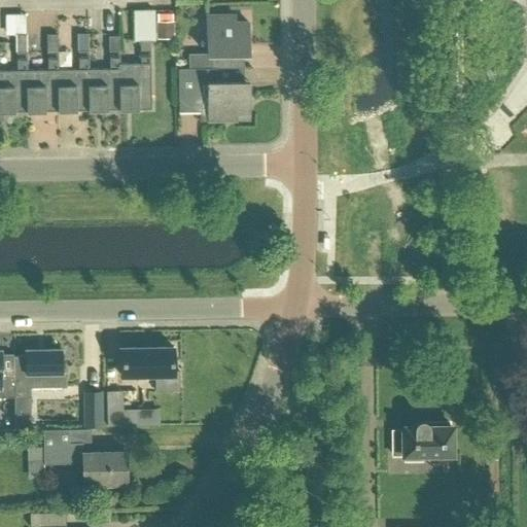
[(243,55),(247,55),(247,22),(234,22),(234,14),(206,15),(206,54),(187,54),(188,69),(211,68),(243,68),(243,55)]
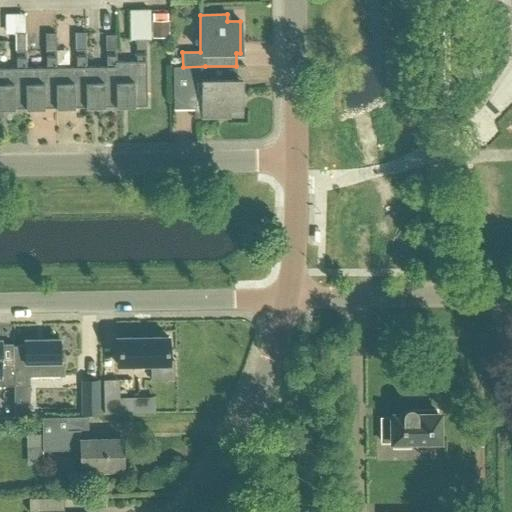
[(87,107),(86,67),(85,31),(74,31),(75,67),(56,68),(57,108),(87,107)]
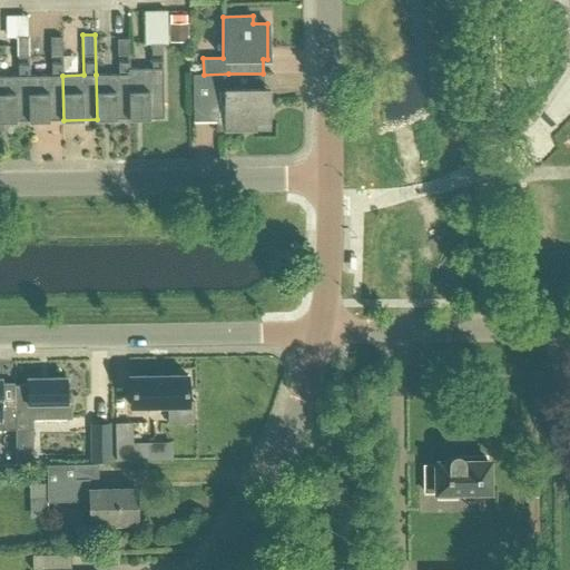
[(0,120),(30,120),(29,76),(28,36),(16,37),(17,77),(0,76),(0,120)]
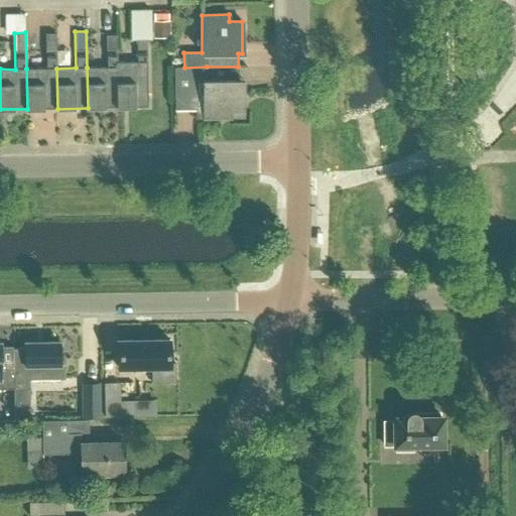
[(57,109),(56,69),(55,32),(44,32),(45,69),(26,69),(27,109),(57,109)]
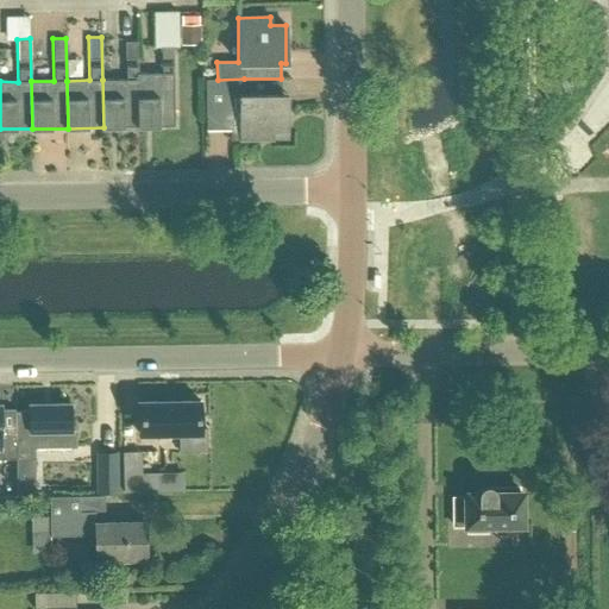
[(138,127),(138,74),(137,42),(125,42),(125,80),(102,80),(104,127),(138,127)]
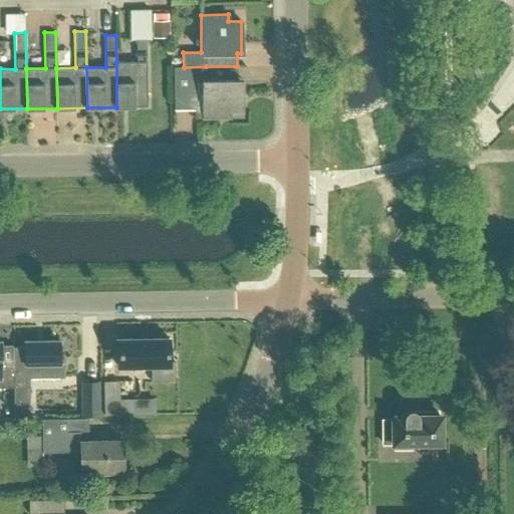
[(136,61),(116,62),(116,107),(147,106),(146,39),(136,40),(136,61)]
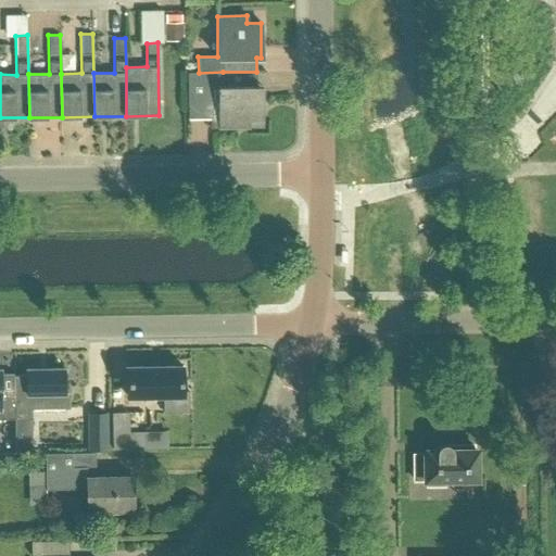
[(223,72),(223,86),(218,86),(218,128),(248,127),(248,121),(262,119),(262,86),(256,86),(256,72),(223,72)]
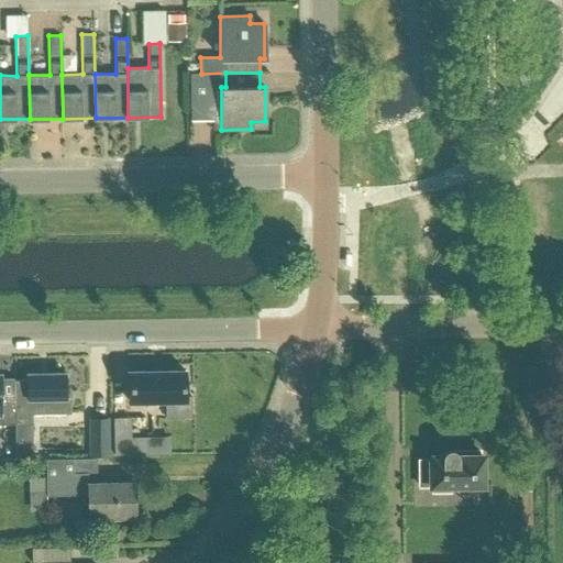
[(183,371),(129,371),(129,400),(183,399),(183,371)]
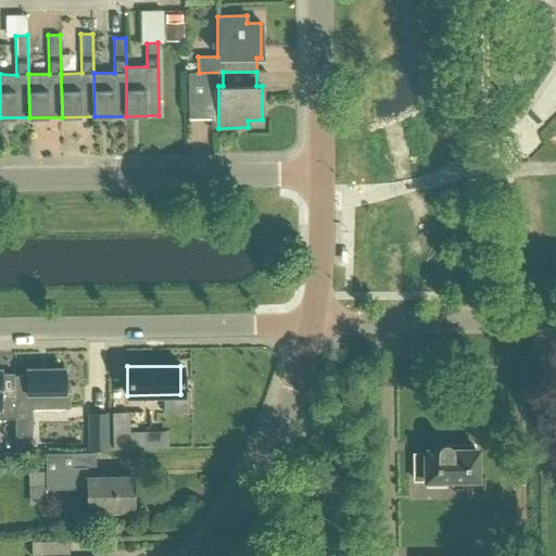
[(28,418),(28,408),(68,408),(68,392),(64,389),(64,368),(26,369),(27,377),(13,377),(13,397),(14,419),(28,418)]
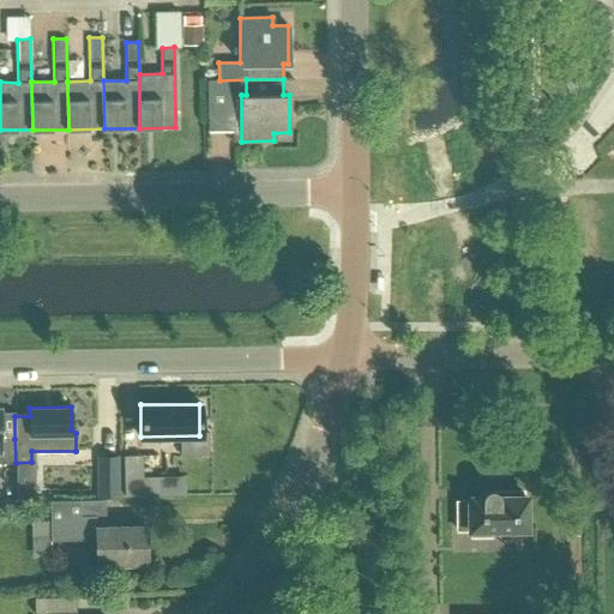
[(14,439),(14,416),(0,415),(0,462),(16,463),(14,439)]
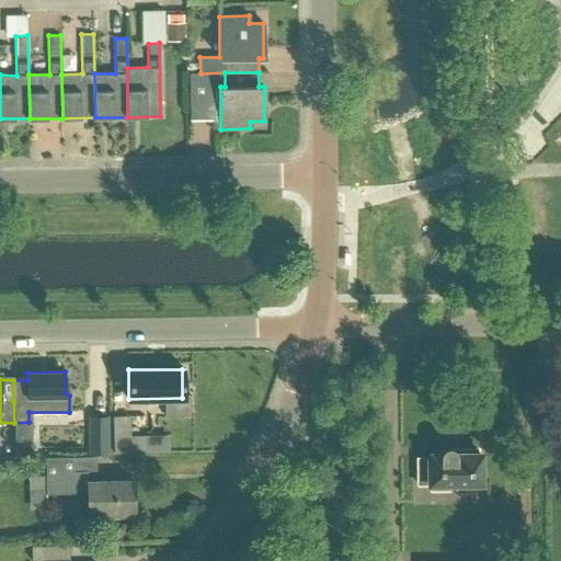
[(109,453),(109,438),(109,416),(89,416),(90,453),(109,453)]
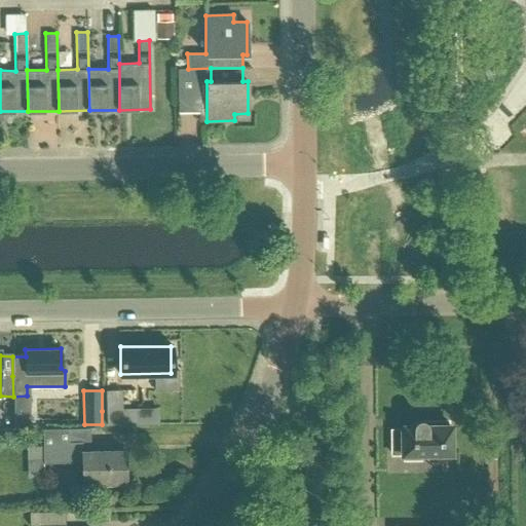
[(401,425),(401,429),(391,429),(391,453),(404,453),(404,459),(420,458),(420,453),(451,453),(450,425),(447,425),(447,421),(433,421),(433,425),(426,425),(425,422),(421,419),(418,420),(415,422),(414,425),(401,425)]
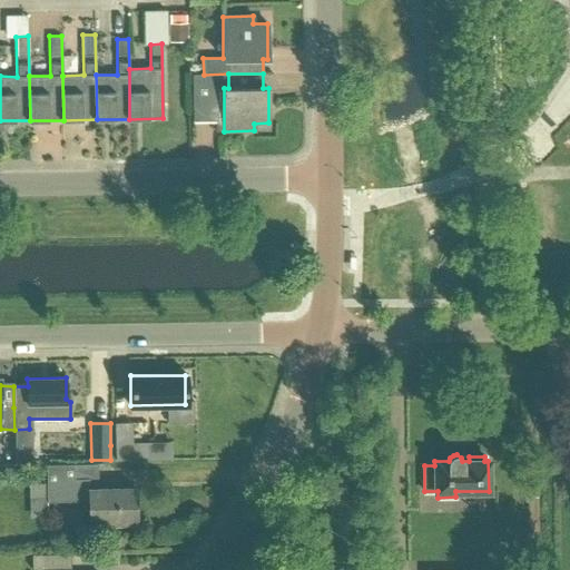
[(90,522),(136,521),(135,489),(99,490),(98,464),(46,465),(47,482),(29,483),(29,517),(48,517),(48,501),(88,500),(89,552),(91,552),(90,522)]
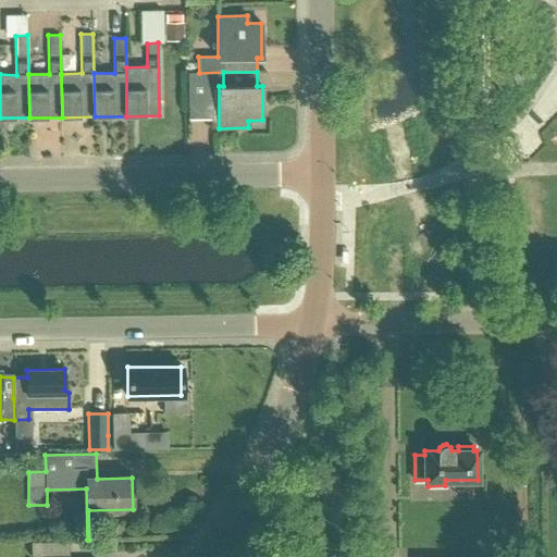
[(28,541),(28,554),(65,554),(65,540),(28,541)]
